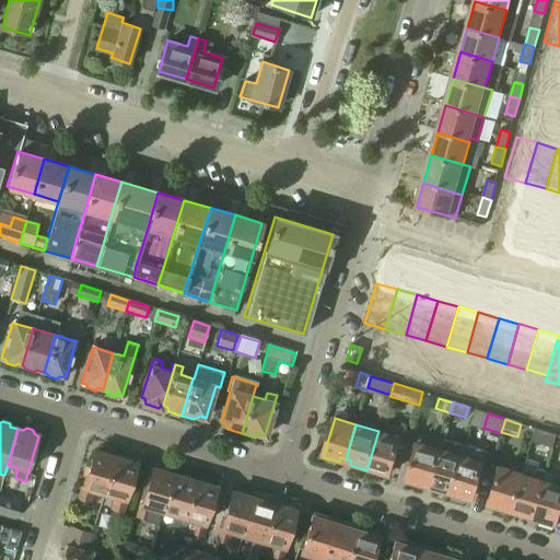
[(552,447),(557,435),(536,429),(533,441),(552,447)]
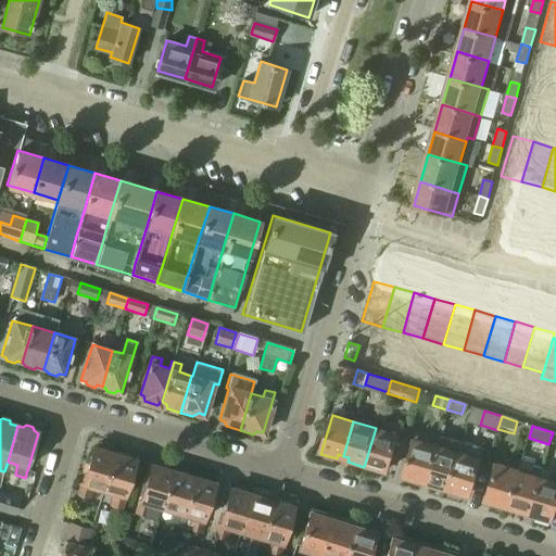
[(396,434),(376,428),(364,467),(380,471),(381,467),(386,469),(396,434)]
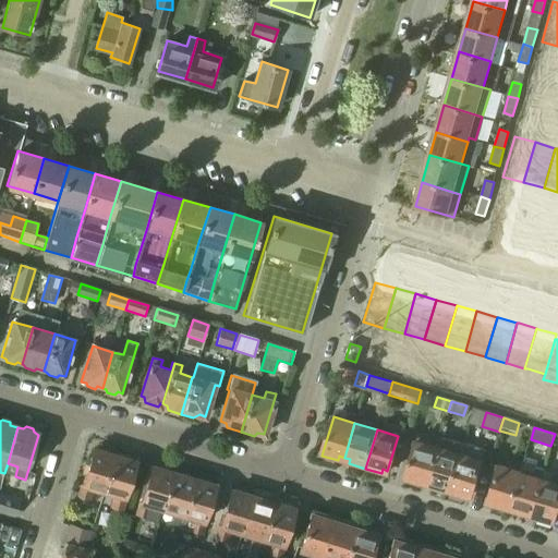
[(447,494),(459,453),(462,444),(439,437),(436,447),(425,482),(432,484),(431,488),(447,494)]
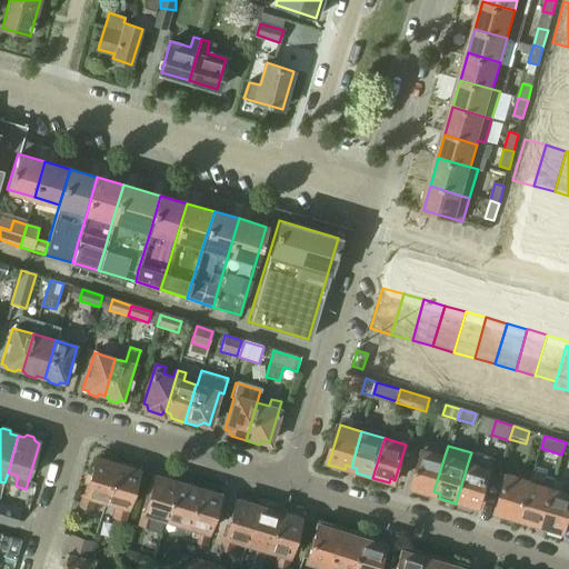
[(433,491),(445,456),(423,449),(411,490),(429,495),(430,490),(433,491)]
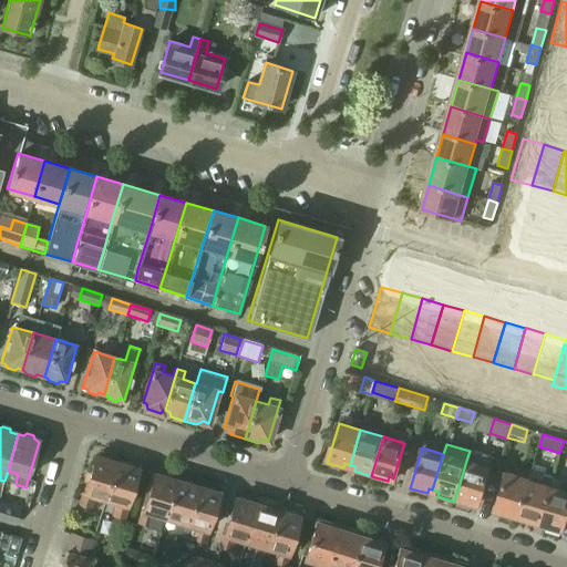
[(104,500),(115,462),(111,461),(112,459),(100,454),(99,457),(94,456),(80,504),(88,506),(91,495),(104,500)]
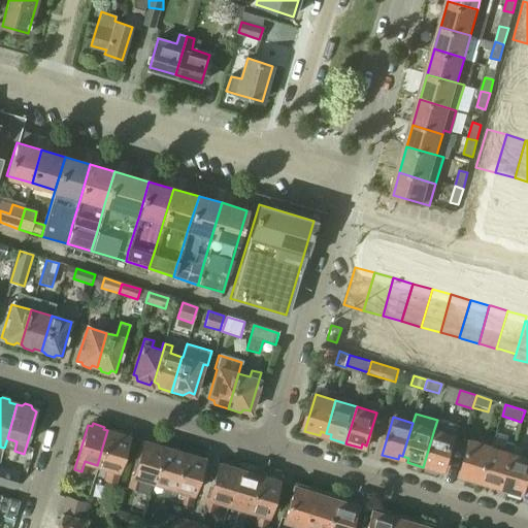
[(112,432),(107,430),(97,465),(109,469),(106,479),(114,482),(128,437),(125,436),(125,433),(112,429),(112,432)]
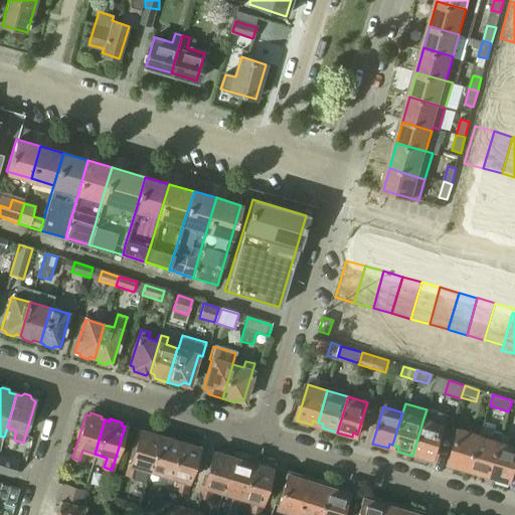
[(445,424),(423,418),(412,456),(427,460),(428,456),(435,458),(445,424)]
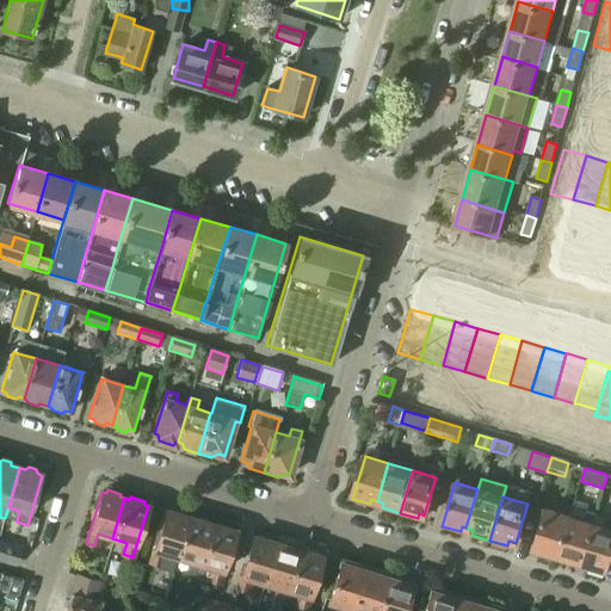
[(177,559),(189,518),(184,517),(185,513),(171,510),(170,512),(166,511),(150,563),(159,566),(162,554),(177,559)]
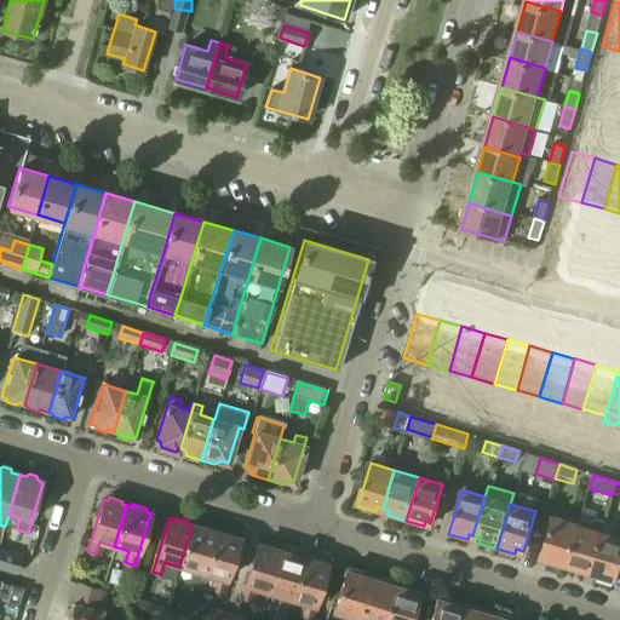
[(564,569),(578,526),(554,518),(541,557),(547,558),(546,563),(564,569)]
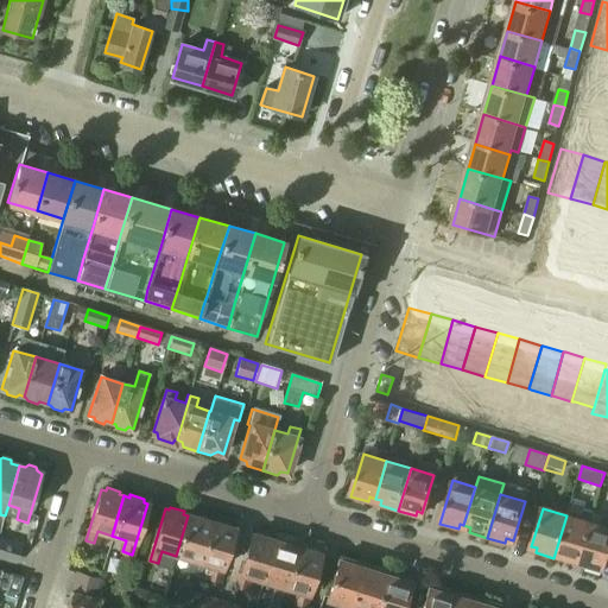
[(578,561),(589,523),(593,512),(584,510),(583,514),(568,510),(567,515),(553,558),(571,564),(574,559),(578,561)]
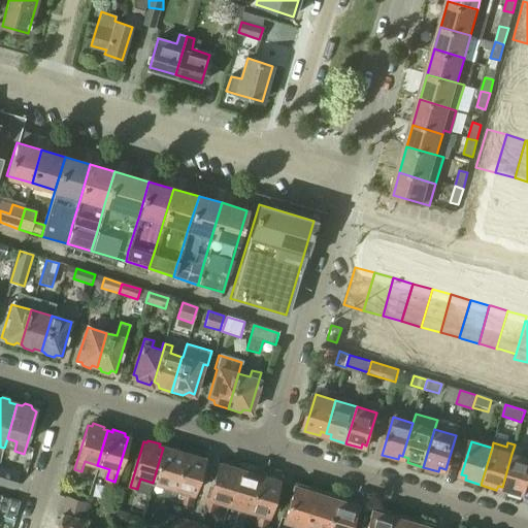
[(169,498),(172,489),(183,454),(179,452),(179,450),(168,446),(167,449),(163,448),(153,483),(164,486),(161,496),(169,498)]
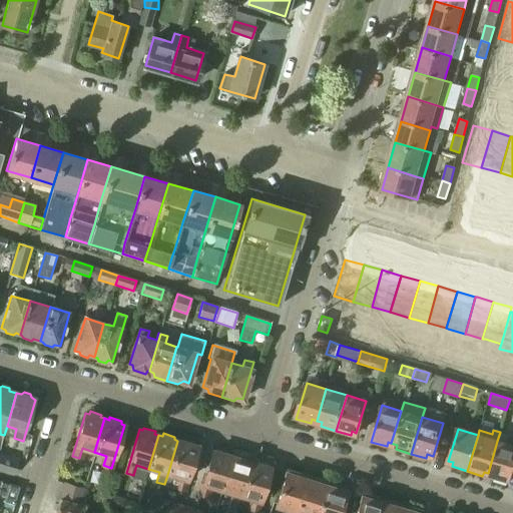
[(181,442),(177,441),(167,475),(179,478),(176,487),(183,490),(196,446),(193,445),(194,443),(182,440),(181,442)]
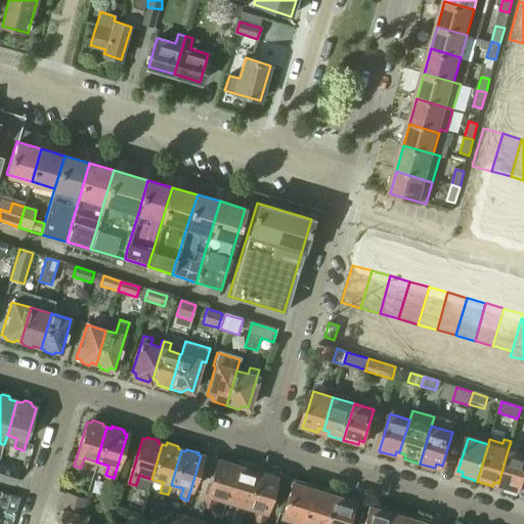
[(523,474),(523,454),(508,450),(498,483),(504,485),(503,488),(518,493),(523,474)]
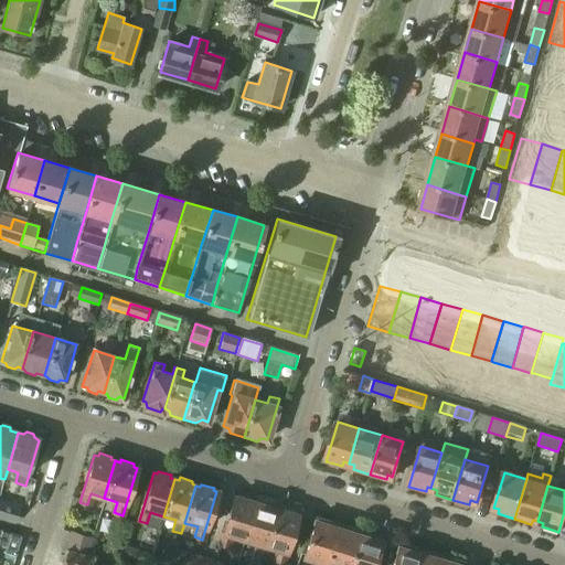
[(244,540),(255,502),(251,501),(252,499),(238,494),(237,498),(234,497),(220,545),(227,547),(231,536),(244,540)]
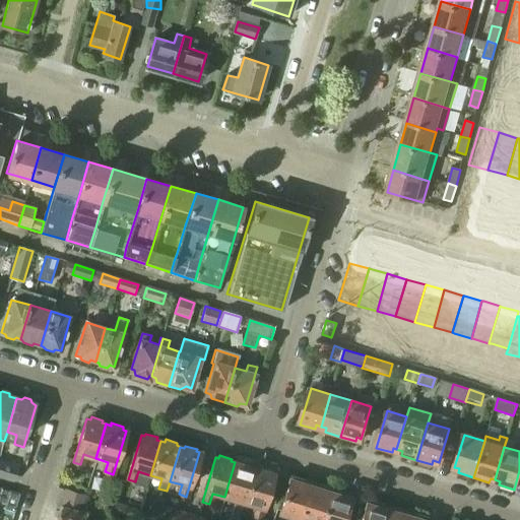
[(0,476),(13,481),(17,468),(18,466),(0,459),(0,476)]
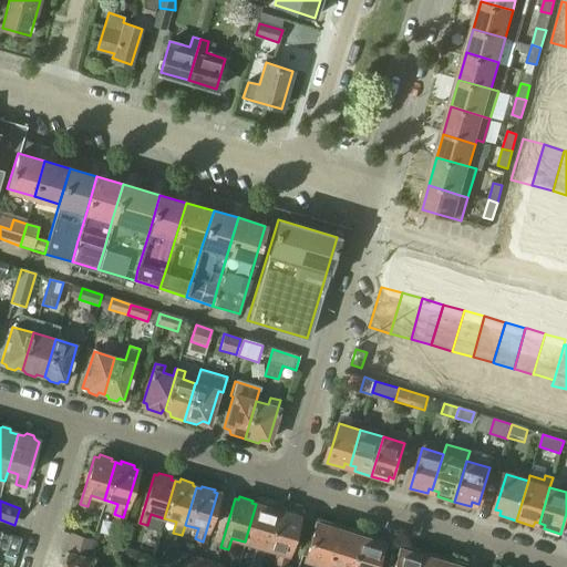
[(260,566),(266,548),(277,511),(272,509),(274,507),(261,503),(260,505),(256,504),(245,542),(256,545),(249,566),(260,566)]
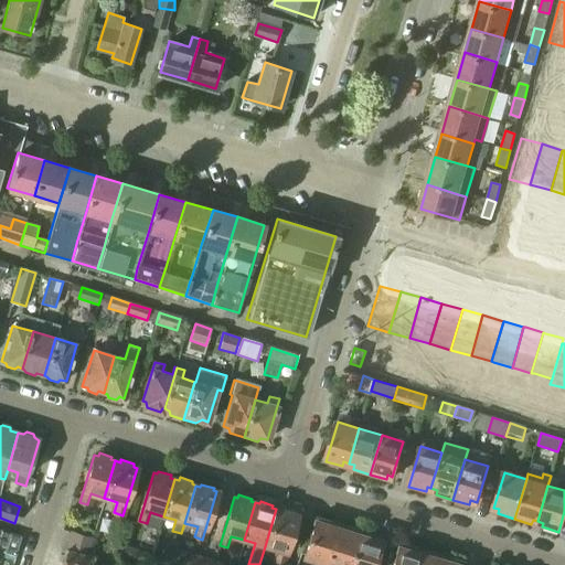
[(280,511),(276,509),(265,546),(277,551),(275,561),(283,563),(297,515),(294,514),(295,511),(281,508),(280,511)]
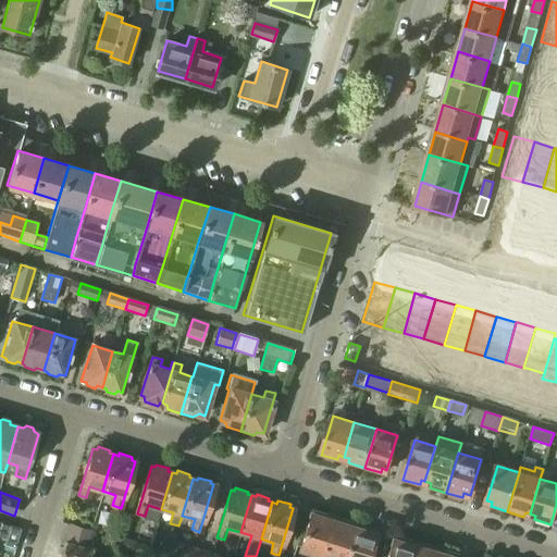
[(318,556),(321,556),(332,521),(327,520),(327,517),(311,511),(299,552),(318,556)]
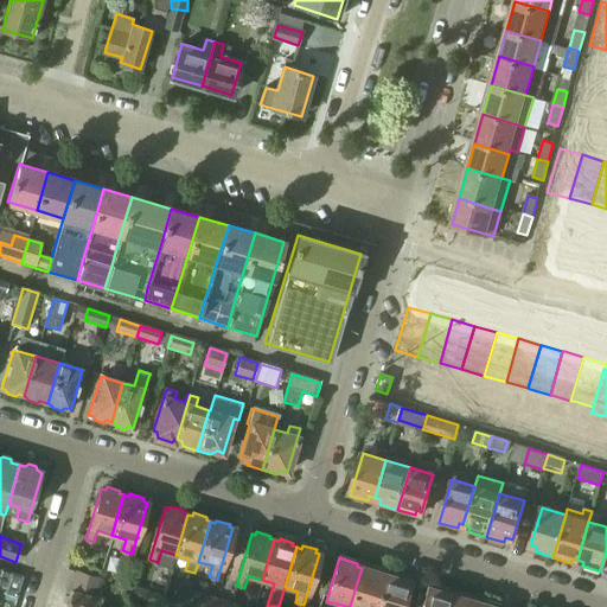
[(375,606),(385,572),(368,566),(366,569),(362,568),(350,606),(375,606)]
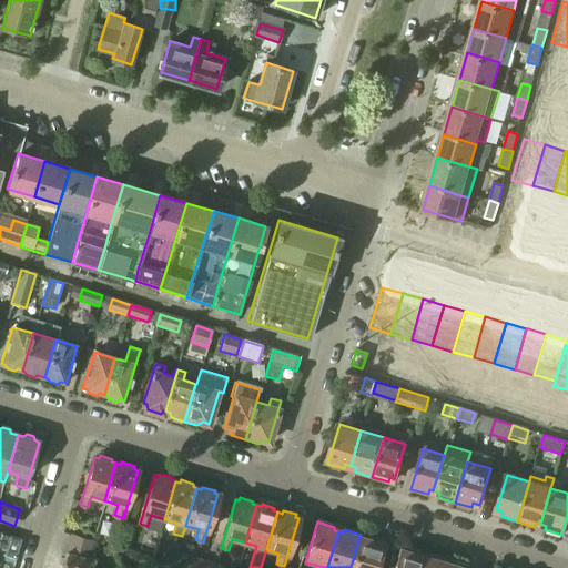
[(378,540),(361,535),(351,567),(375,567),(383,546),(377,544),(378,540)]
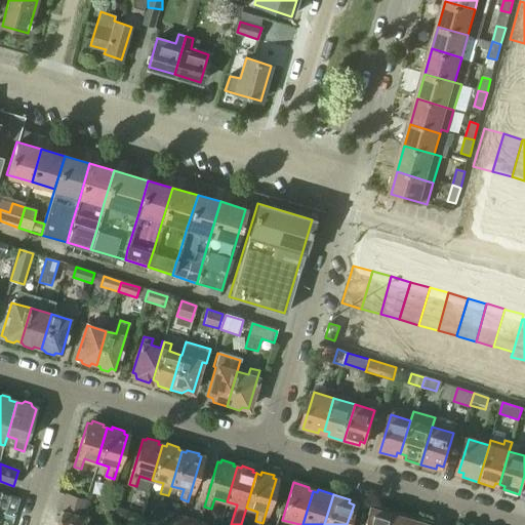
[(85,501),(67,495),(61,511),(80,517),(85,501)]
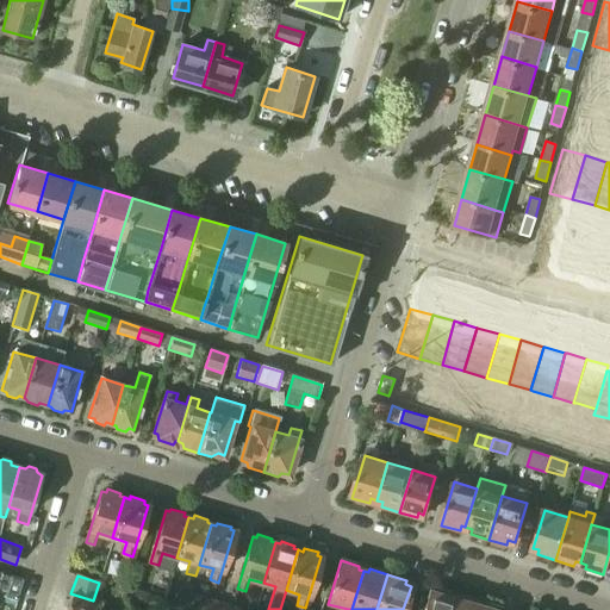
[(449,609),(454,595),(437,589),(436,592),(429,591),(423,609),(449,609)]
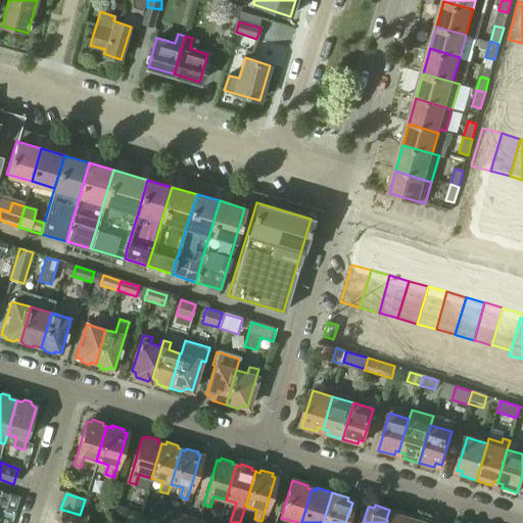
[(84,522),(86,517),(80,515),(60,509),(56,522),(84,522)]
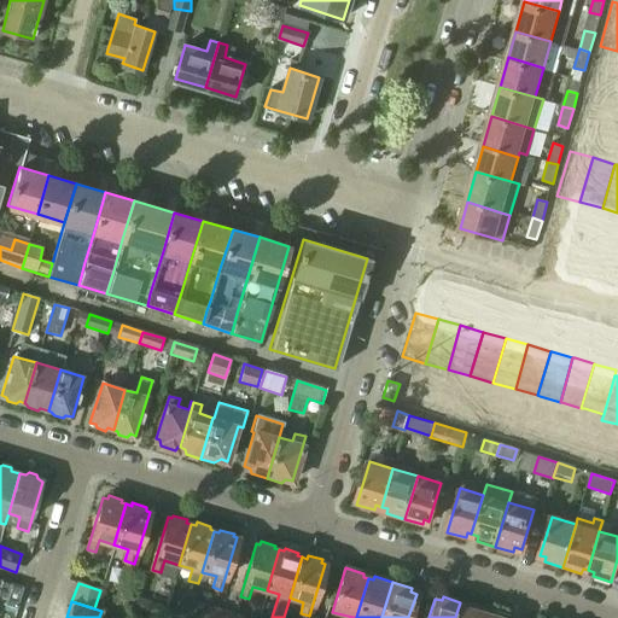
[(482,617),(483,612),(478,611),(479,607),(460,602),(455,617),(482,617)]
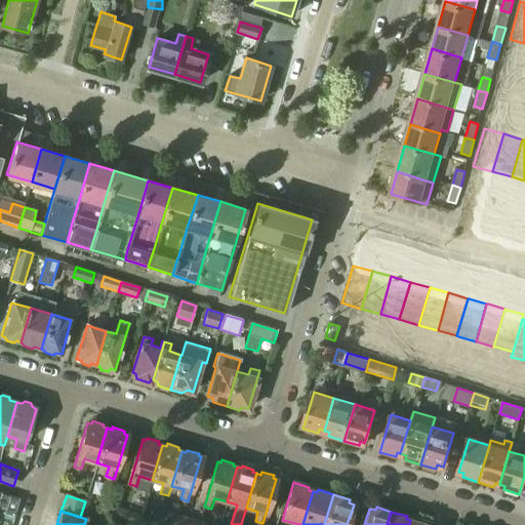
[(190,524),(192,519),(177,515),(173,524),(190,524)]
